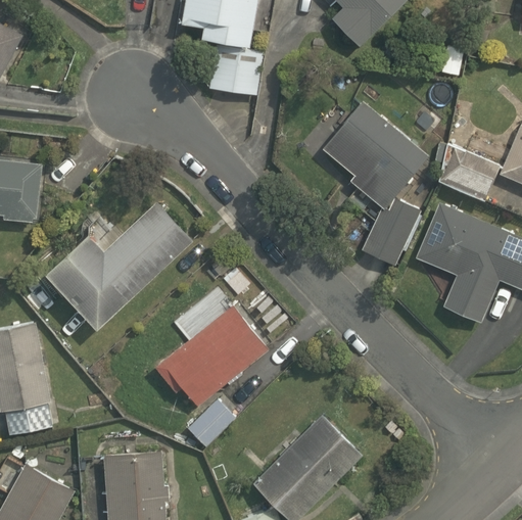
[(249,47),(257,0),(184,0),(180,24),(202,28),(200,39),(249,47)]
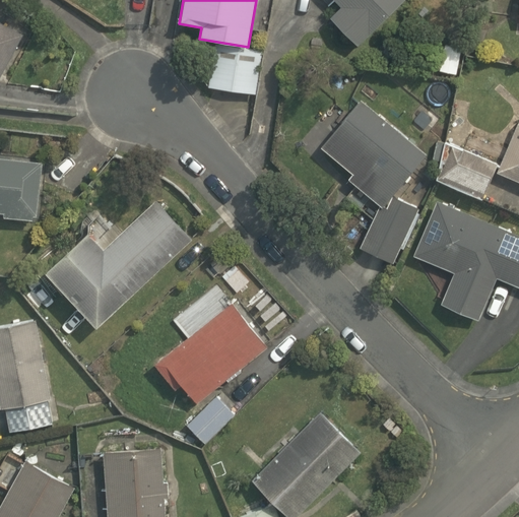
[(338,0),(341,3),(327,17),(359,49),(407,0),(338,0)]
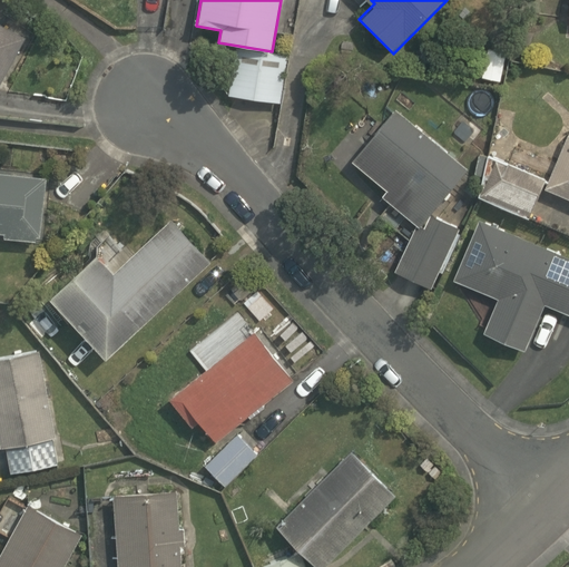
[(0,84),(26,39),(0,26),(0,84)]
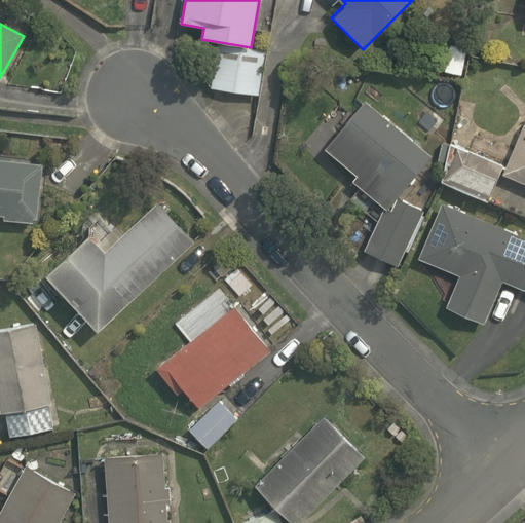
[(210,88),(260,97),(267,54),(217,46),(210,88)]
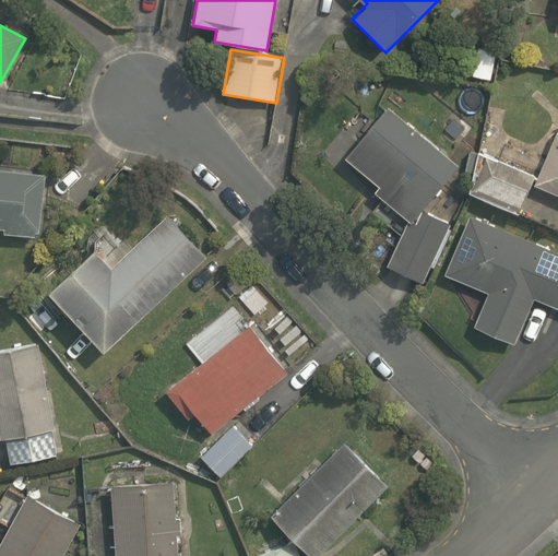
[(422,284),(449,226),(420,212),(458,167),(387,107),(343,158),(378,188),(374,193),(408,224),(386,267),(422,284)]
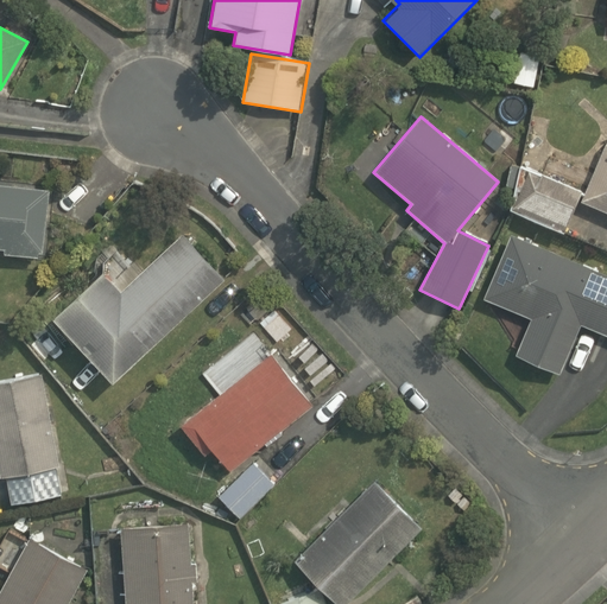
[(606,142),(606,144),(585,205),(606,214),(606,142)]
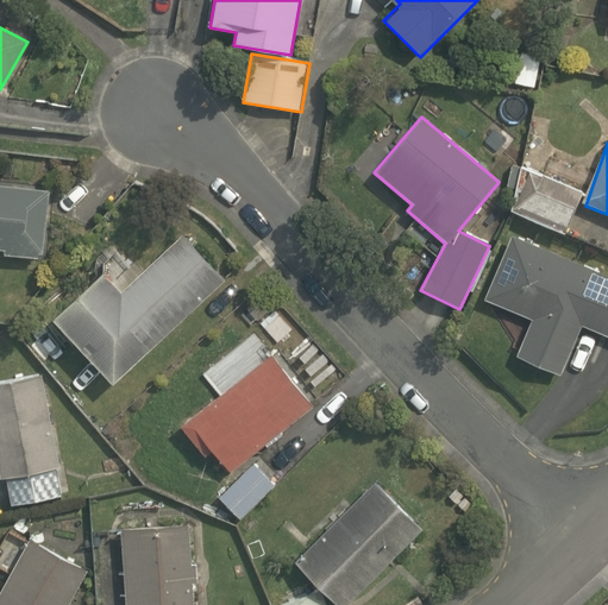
[(582,195),(526,171),(508,213),(564,237),(582,195)]
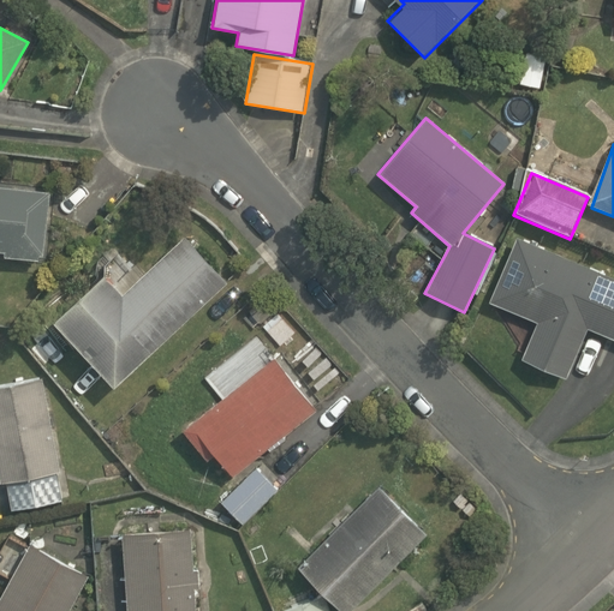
[(0,252),(3,253),(3,258),(37,262),(37,257),(42,257),(49,193),(0,187),(0,252)]
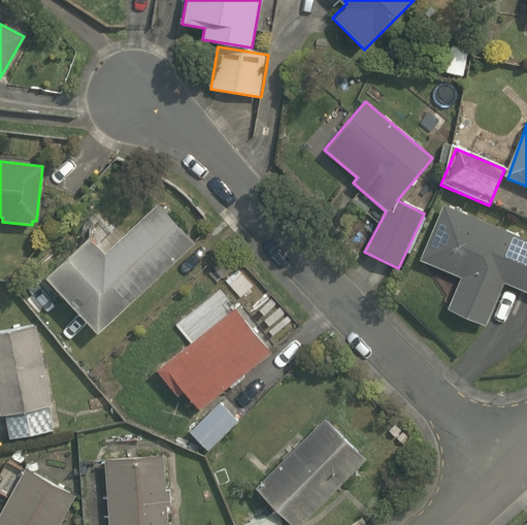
[(97,332),(195,243),(158,203),(103,253),(90,237),(44,274),(97,332)]
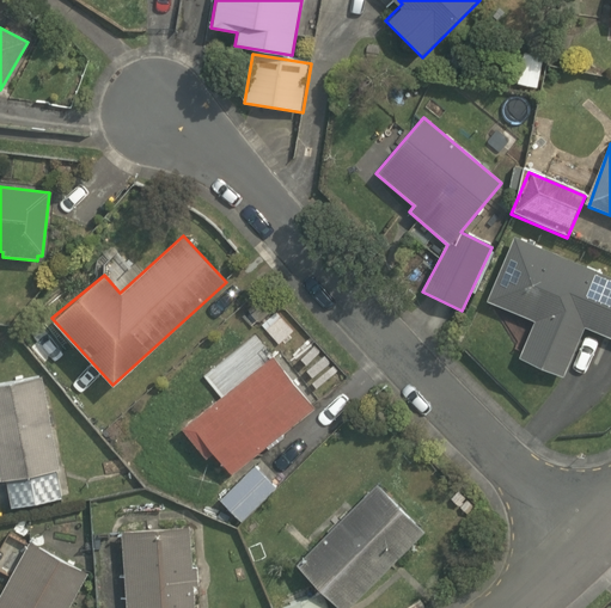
[(610,277),(514,237),(486,302),(533,323),(518,358),(562,378),(584,329),(610,339),(610,277)]
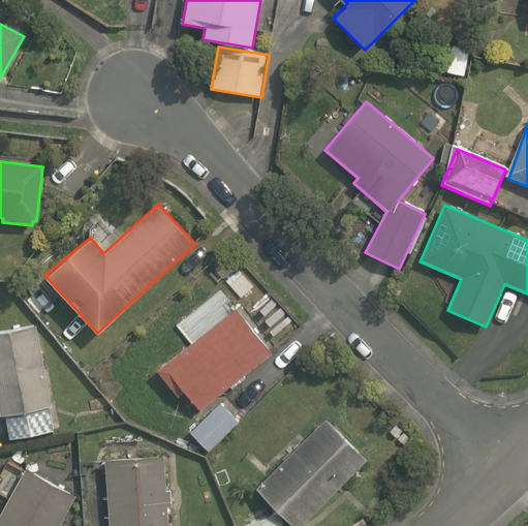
[(199,411),(272,354),(235,309),(156,371),(177,398),(184,392),(199,411)]
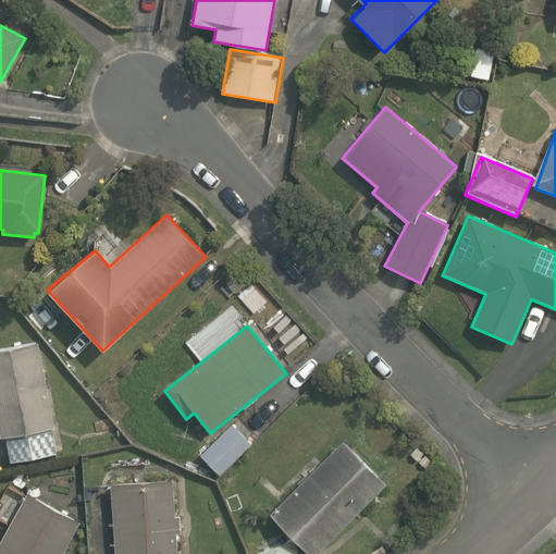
[(37,344),(0,349),(0,439),(4,438),(10,464),(56,455),(50,429),(53,428),(37,344)]
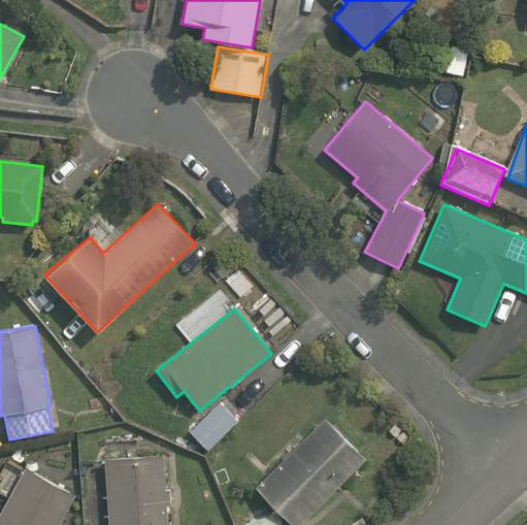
[(207,452),(238,422),(219,403),(189,432),(207,452)]
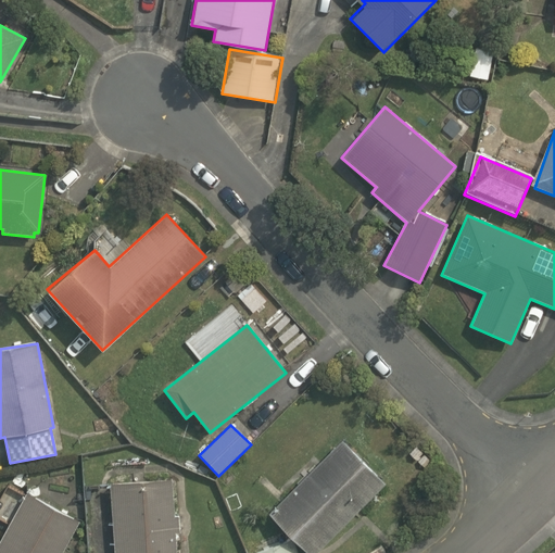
[(342,440),(268,513),(307,552),(315,552),(386,484),(342,440)]
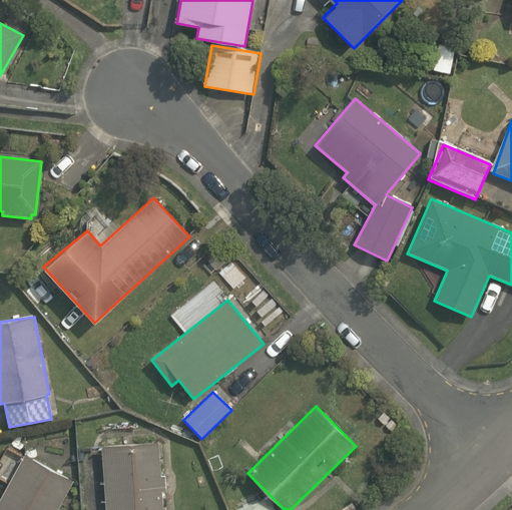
[(158,443),(101,446),(105,509),(162,509),(161,493),(165,492),(165,476),(160,476),(158,443)]
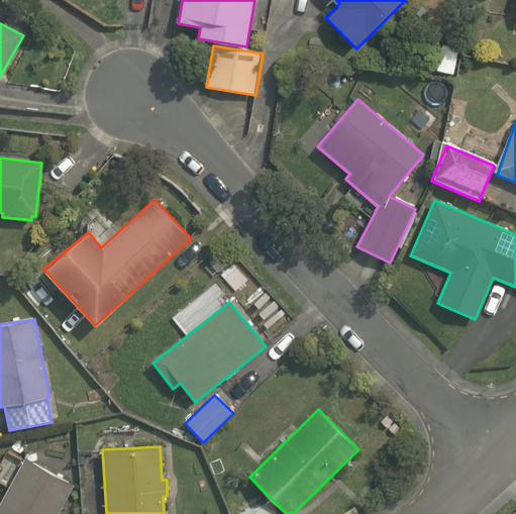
[(58,513),(74,486),(24,457),(0,501),(0,513),(58,513)]
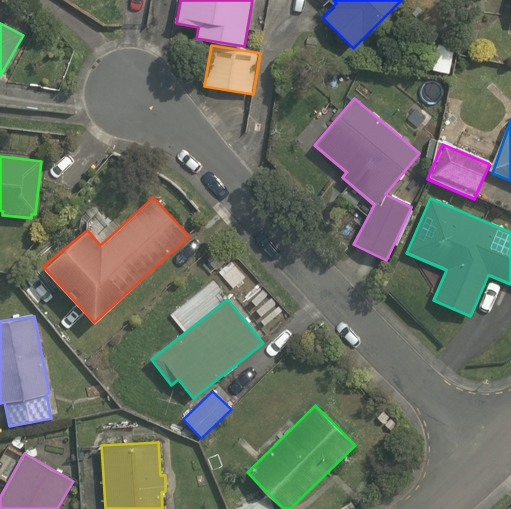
[(273,508),(269,497),(241,508),(273,508)]
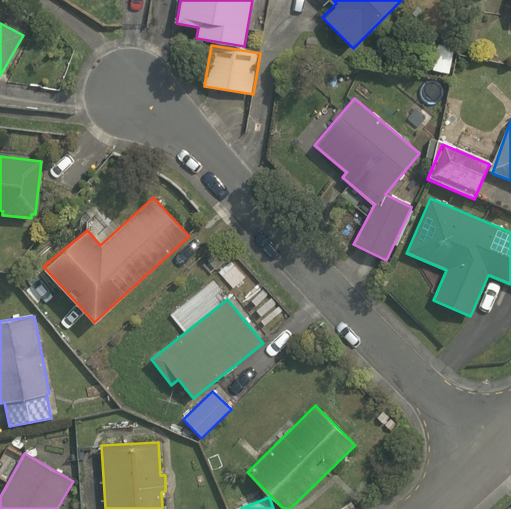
All buildings are outlined.
